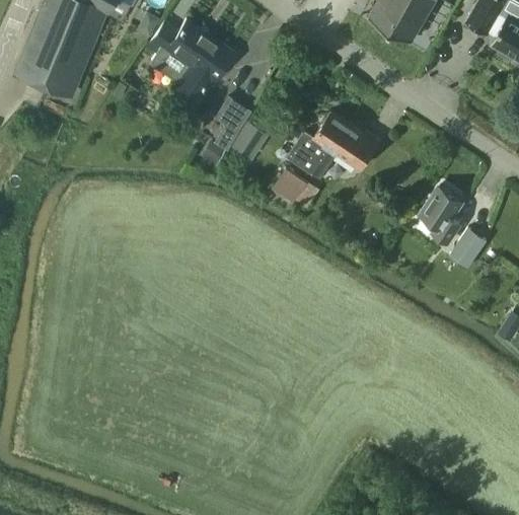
[(44,0),(34,22),(15,71),(41,82),(44,84),(67,94),(69,94),(106,8),(109,0),(118,0),(131,6),(134,0),(44,0)]
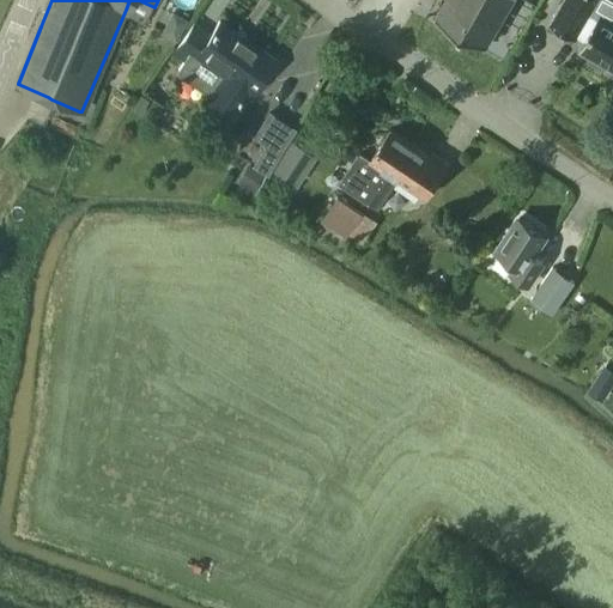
[(447,0),(435,22),(485,50),(514,0),(447,0)]
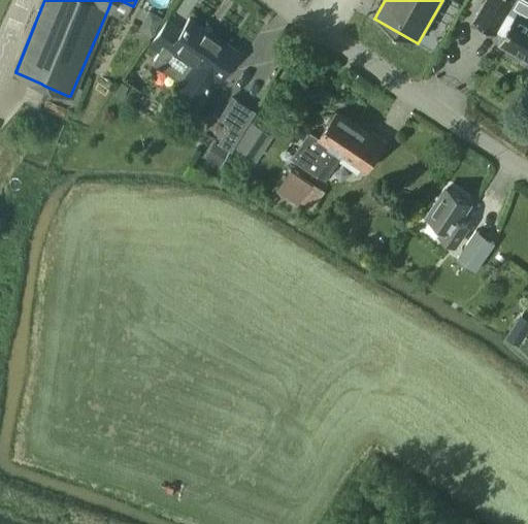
[(516,0),(488,0),(473,25),(494,37),(496,34),(504,38),(499,46),(527,63),(527,23),(517,17),(515,21),(506,15),(516,0)]
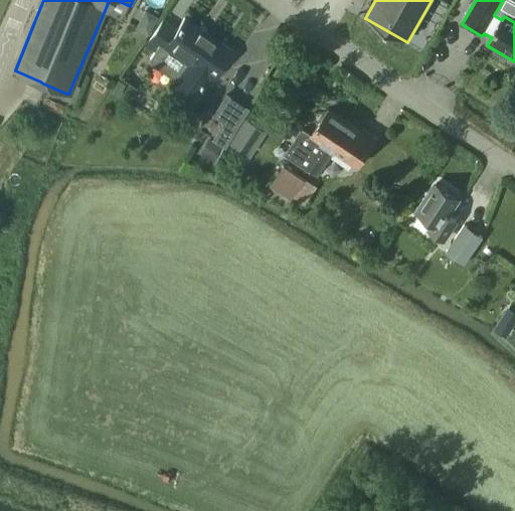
[(184,20),(176,32),(163,23),(146,48),(161,57),(165,51),(186,66),(173,87),(195,102),(208,82),(210,83),(231,52),(184,20)]
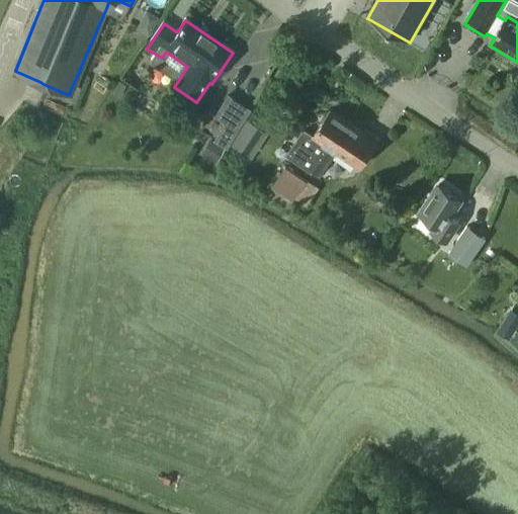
[(282,102),(291,91),(282,84),(273,95),(282,102)]
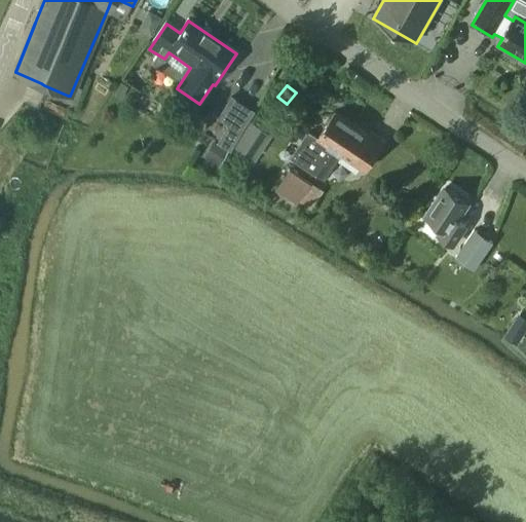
[(228,126),(217,144),(228,150),(238,134),(252,112),(231,100),(218,120),(228,126)]
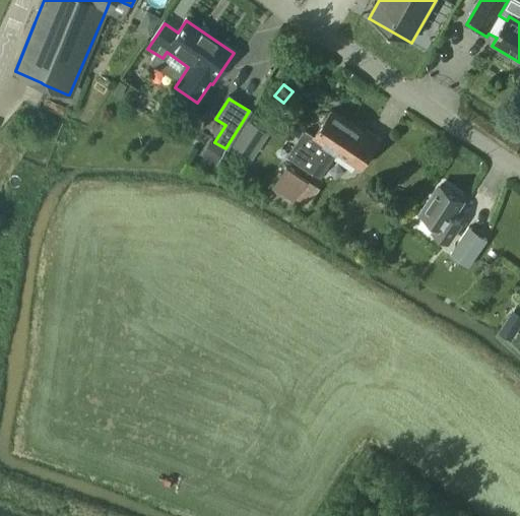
[(305,133),(287,157),(314,175),(347,124),(331,113),(314,139),(305,133)]
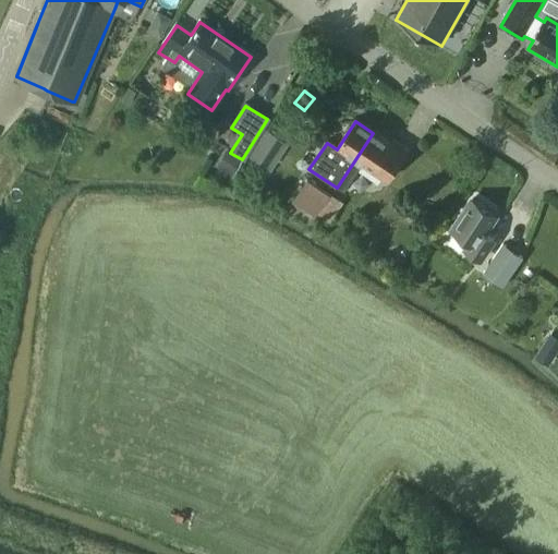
[(263,131),(246,157),(269,171),(286,146),(263,131)]
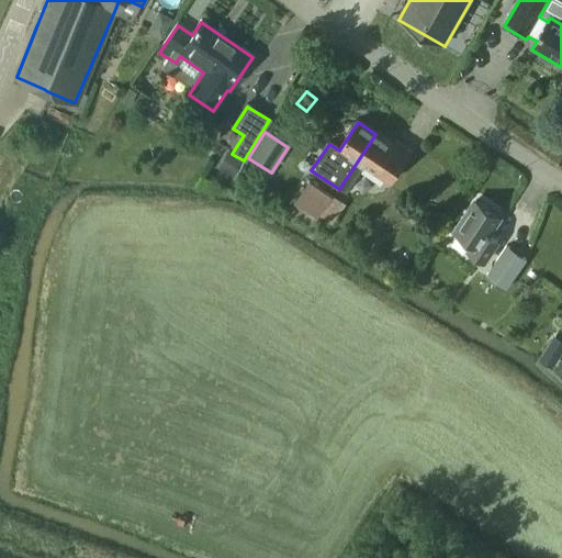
[(375,134),(339,189),(347,194),(362,171),(381,185),(383,181),(390,185),(411,153),(396,143),(393,146),(375,134)]
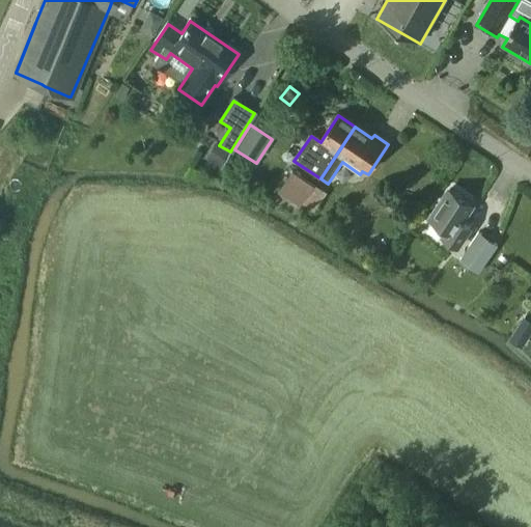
[(215,144),(205,159),(220,168),(229,154),(218,146),(215,144)]
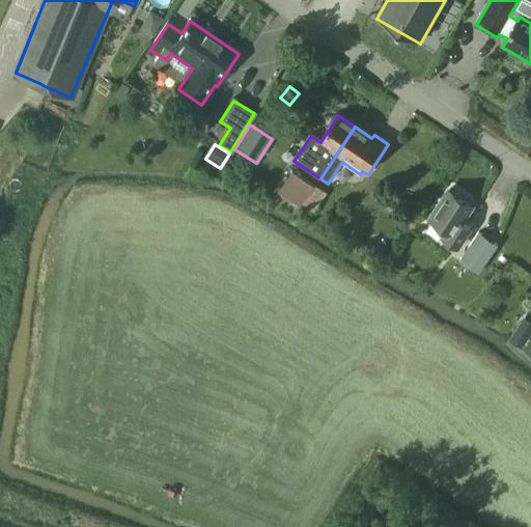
[(294,173),(279,195),(280,195),(301,209),(301,210),(303,206),(315,188),(296,174),(294,173)]
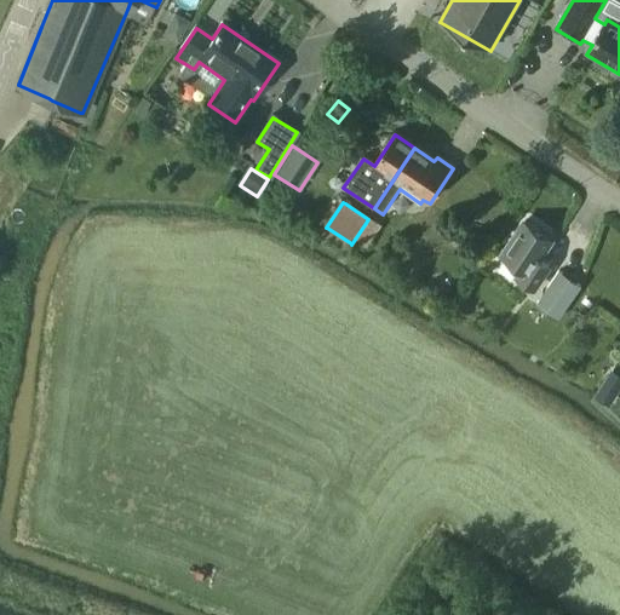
[(368,219),(354,241),(367,251),(383,229),(369,220),(368,219)]
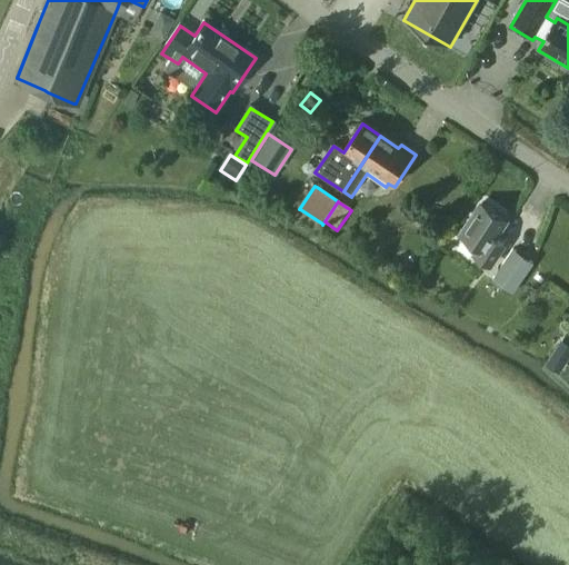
[(460,238),(481,253),(477,260),(489,268),(505,247),(495,240),(507,222),(482,206),(460,238)]
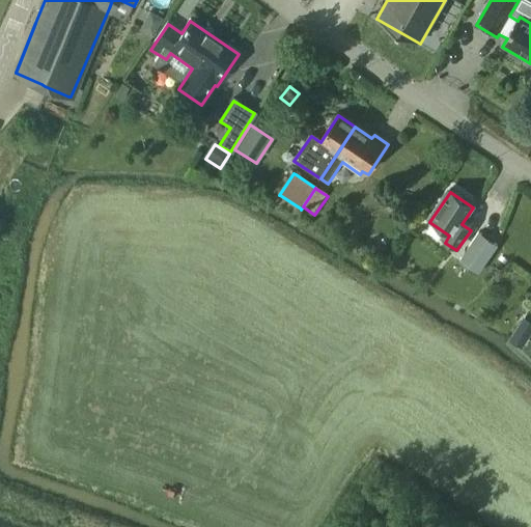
[(478,276),(497,248),(478,234),(458,262),(478,276)]
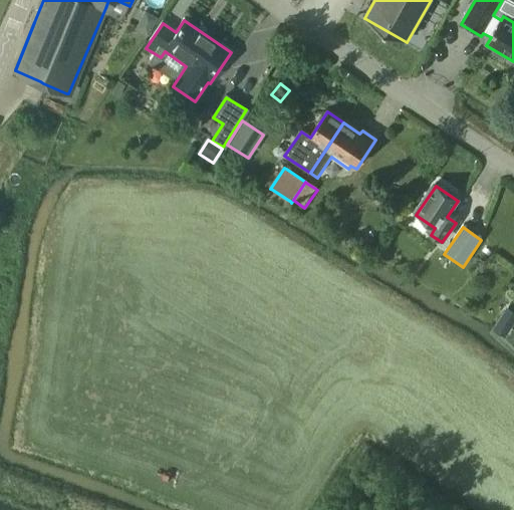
[(500,323),(495,330),(505,337),(510,329),(500,323)]
